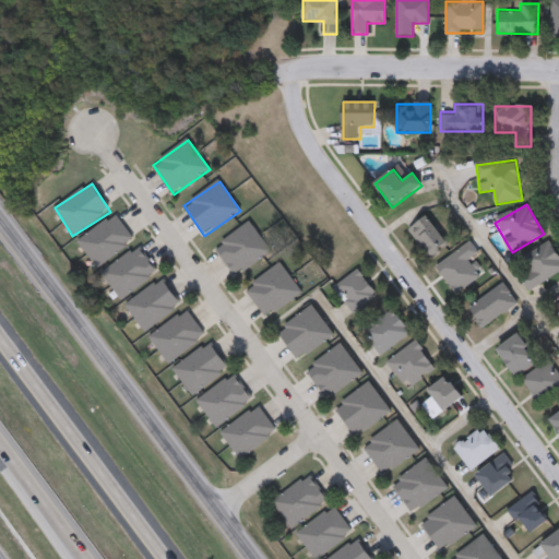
[(78,241),(116,214),(135,241),(97,269),(78,241)]
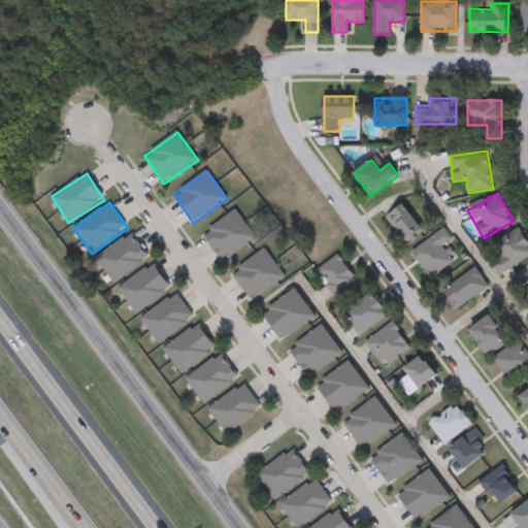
[(386,218),(402,204),(424,231),(407,244),(386,218)]
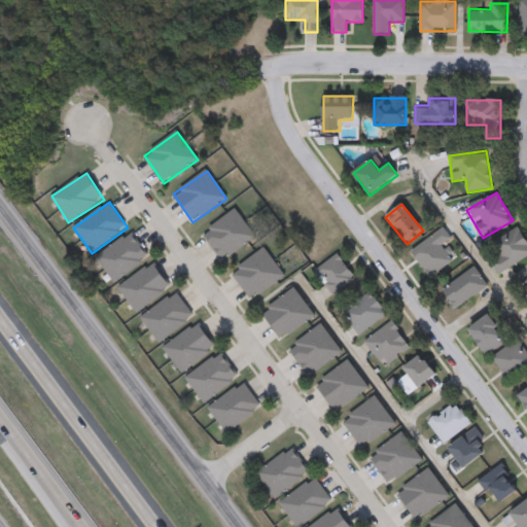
[(202,234),(235,209),(255,237),(222,261),(202,234)]
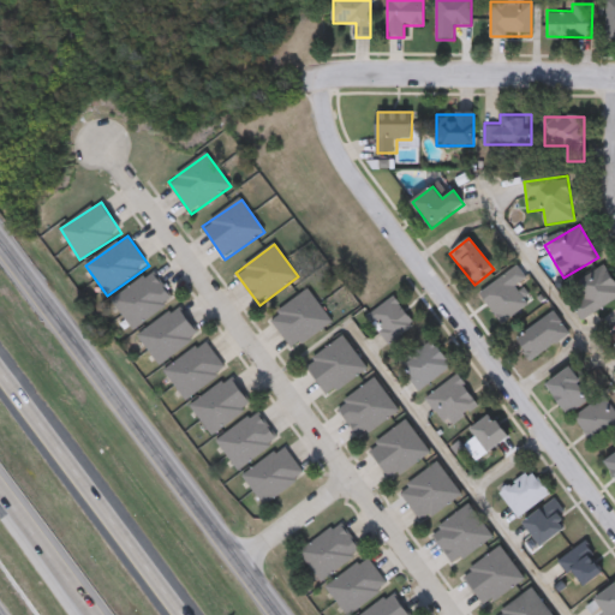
[(614,304),(593,316),(577,285),(614,262),(614,304)]
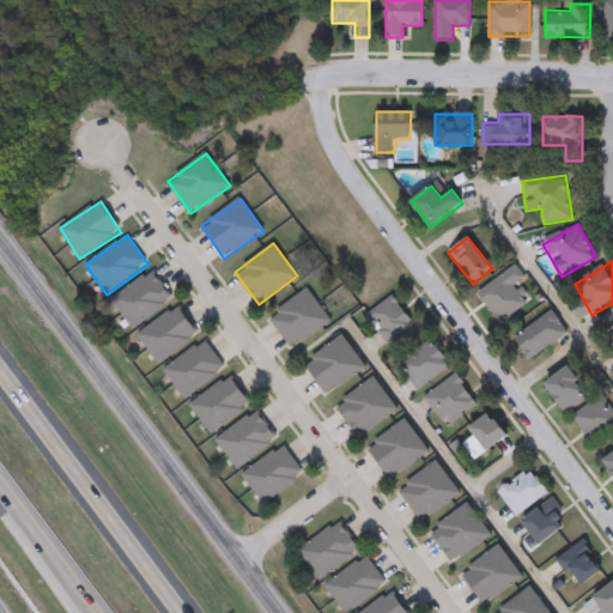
[(479,292),(515,265),(525,278),(514,286),(527,303),(501,323),(479,292)]
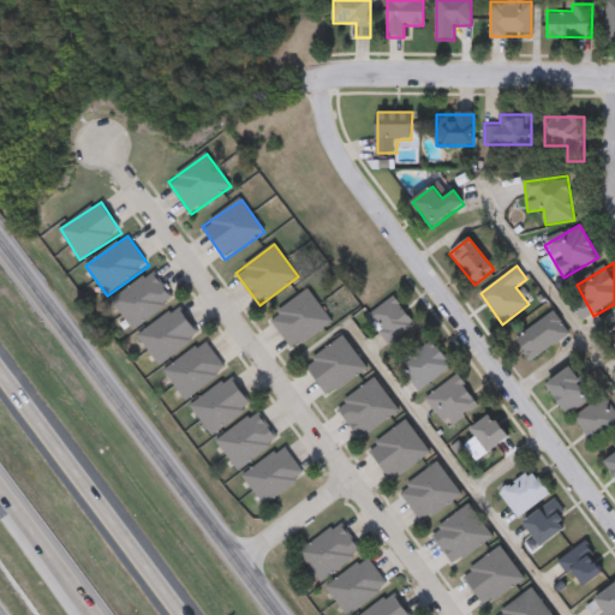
[(174,302),(132,330),(112,300),(153,272),(174,302)]
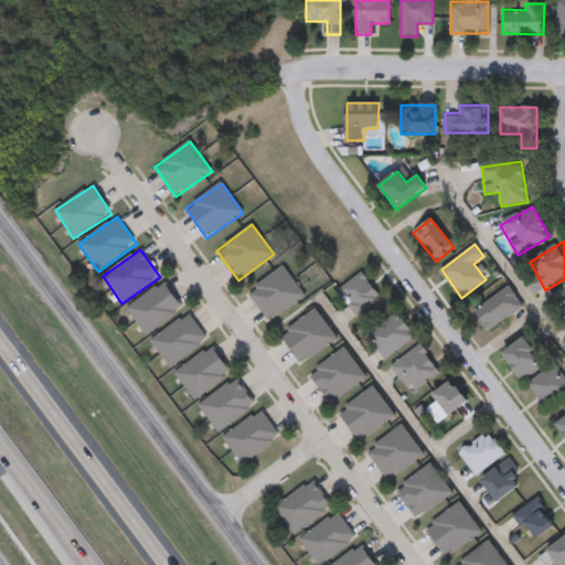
[(247,291),(285,266),(305,297),(268,321),(247,291)]
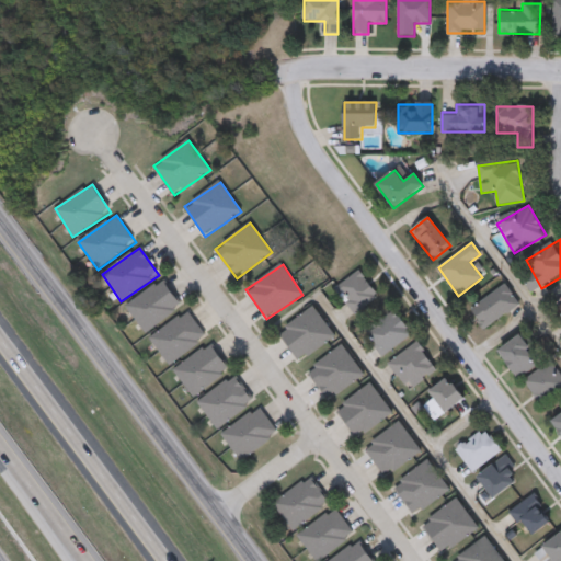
[(355,315),(335,289),(358,271),(379,296),(355,315)]
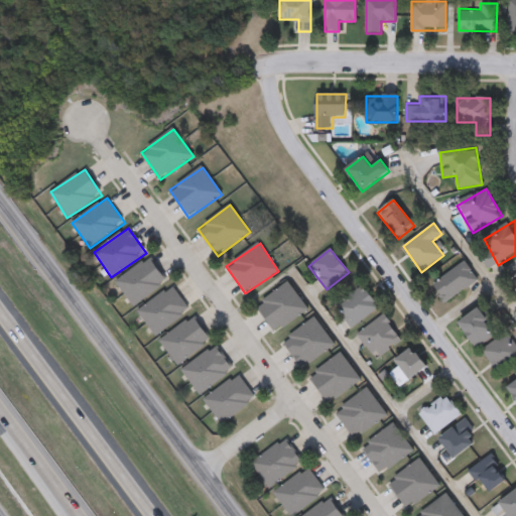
[(167,282),(134,306),(116,281),(149,257),(167,282)]
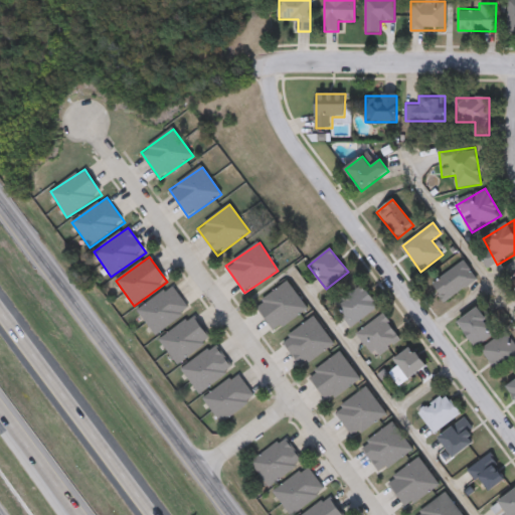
[(432,286),(464,262),(477,280),(445,304),(432,286)]
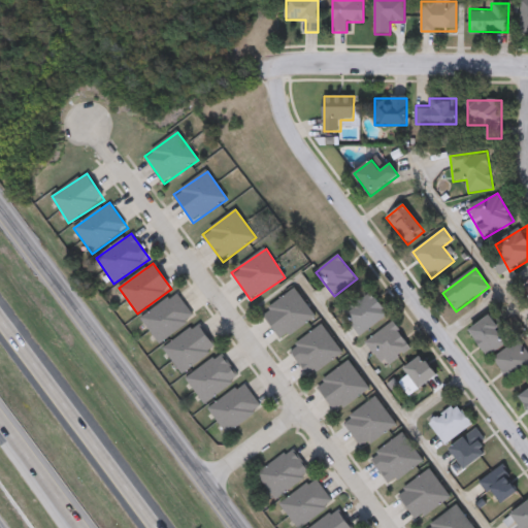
[(315,319),(281,340),(262,310),(296,289),(315,319)]
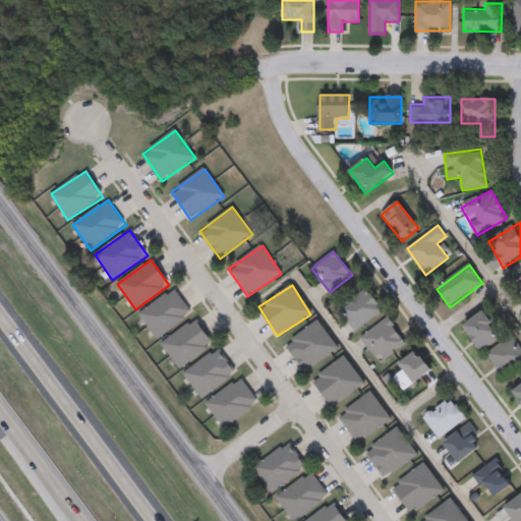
[(192,313),(159,340),(139,315),(173,288),(192,313)]
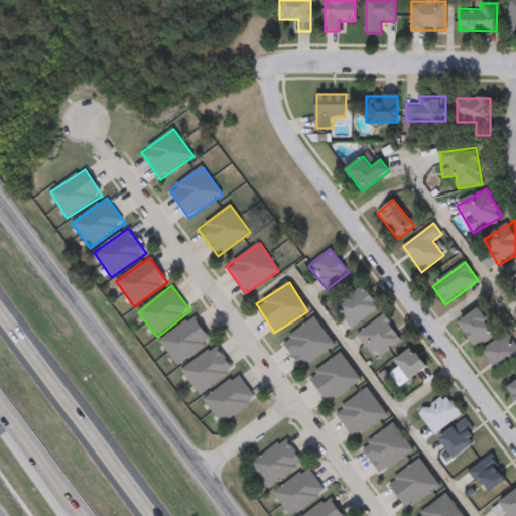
[(379,307),(354,328),(337,307),(362,286),(379,307)]
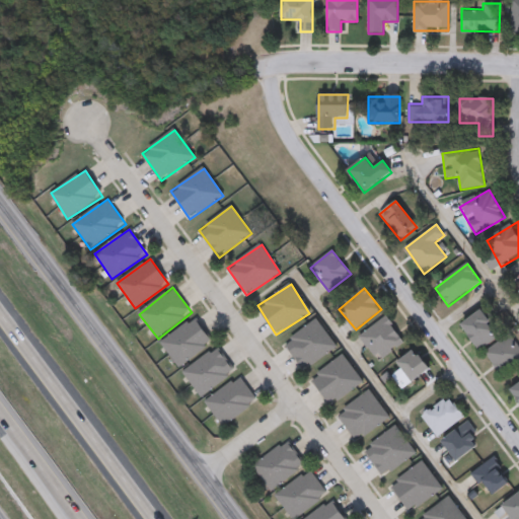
[(480,351),(461,324),(480,310),(500,337),(480,351)]
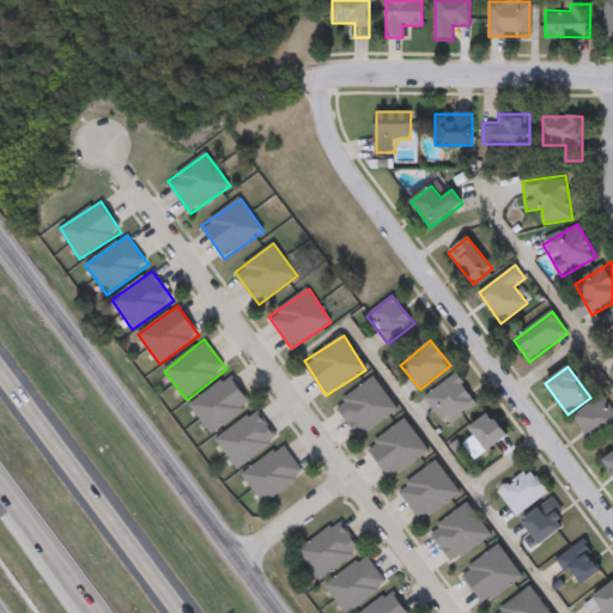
[(478,406),(445,428),(425,396),(457,375),(478,406)]
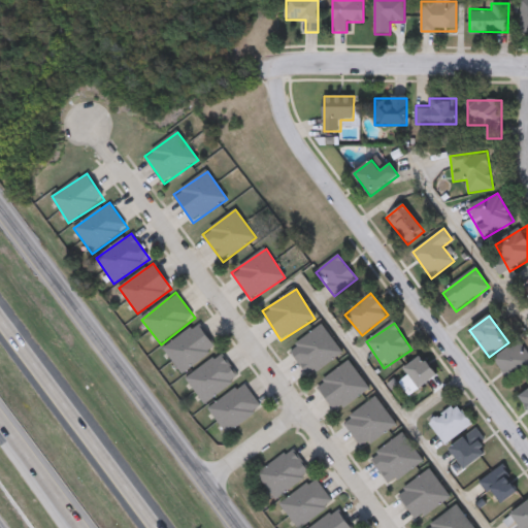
[(180,373),(164,347),(200,325),(216,353),(180,373)]
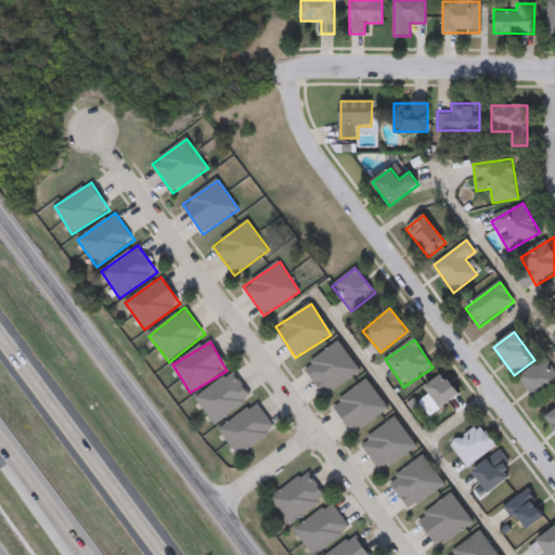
[(360,372),(325,397),(304,366),(339,341),(360,372)]
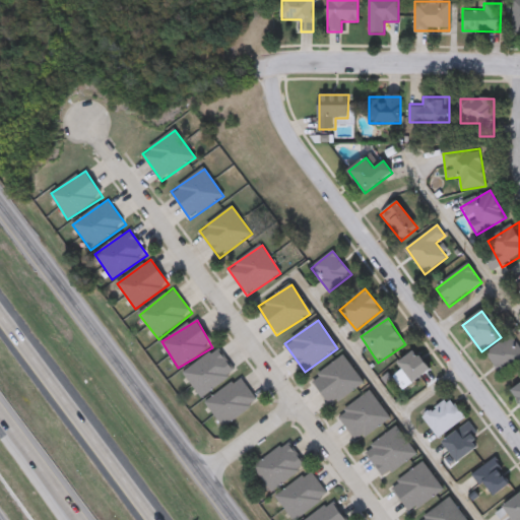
[(519,367),(503,379),(485,353),(513,335),(519,344),(519,367)]
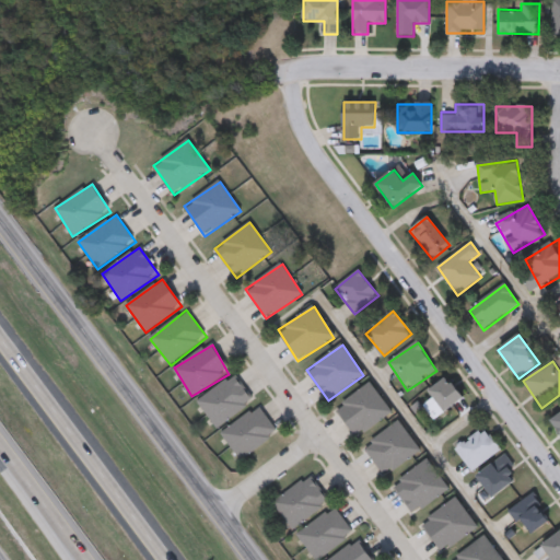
[(254,403),(218,429),(197,403),(234,375),(254,403)]
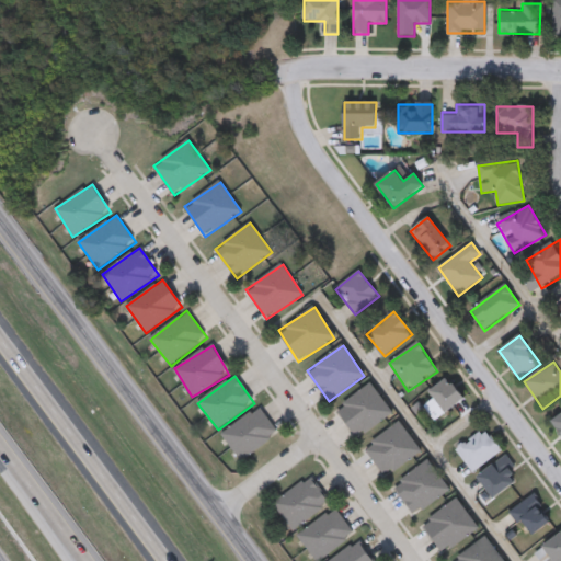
[(430,393),(448,378),(465,398),(436,422),(427,411),(438,402),(430,393)]
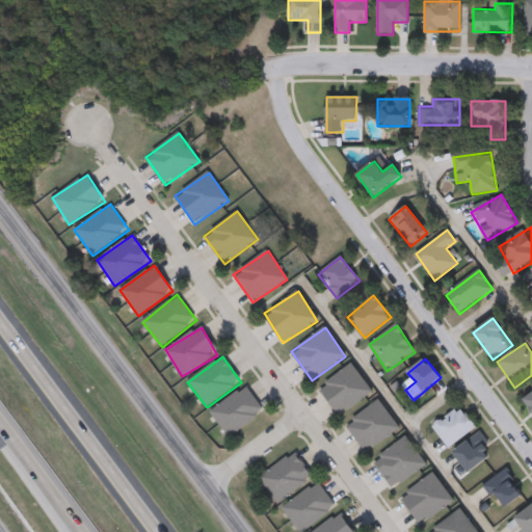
[(372,393),(338,417),(318,388),(352,364),(372,393)]
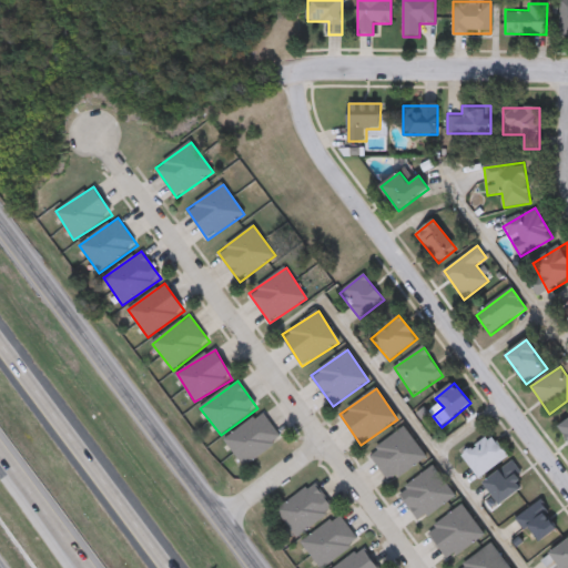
[(243,467),(224,439),(263,414),(282,442),(243,467)]
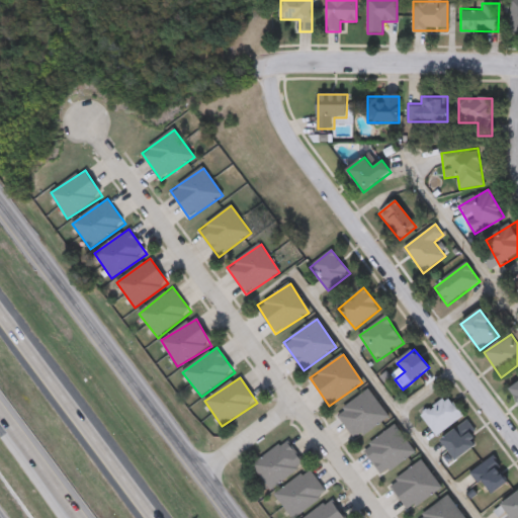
[(389,419),(354,441),(336,413),(370,391),(389,419)]
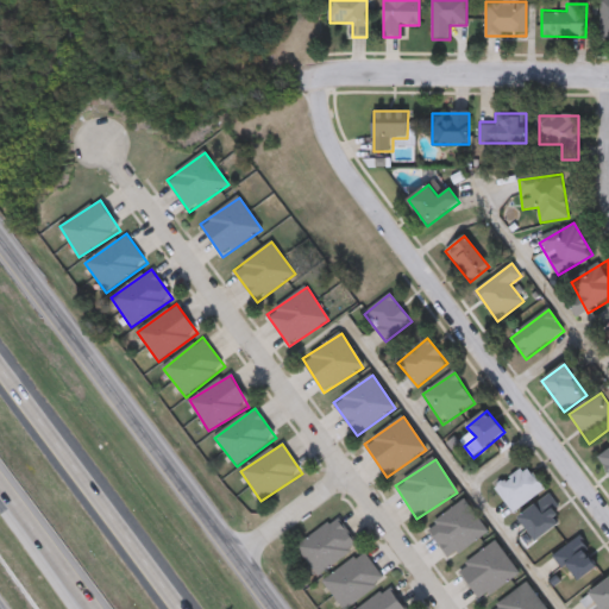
[(512,513),(495,487),(528,466),(545,491),(512,513)]
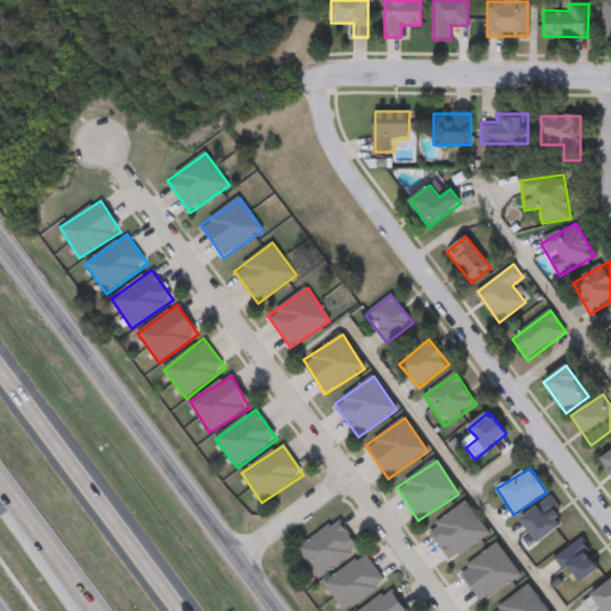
[(520,519),(550,498),(568,522),(538,543),(520,519)]
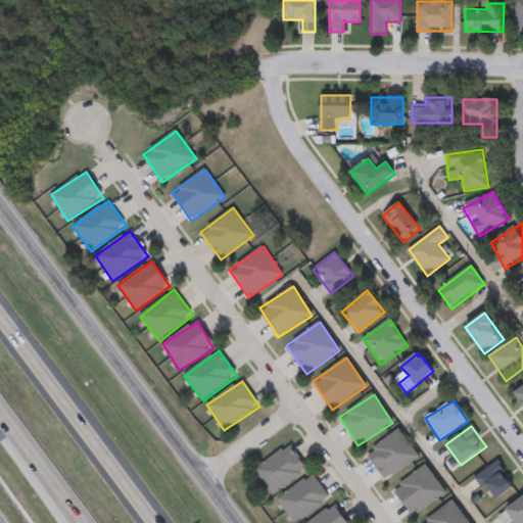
[(419,458),(386,481),(366,454),(399,430),(419,458)]
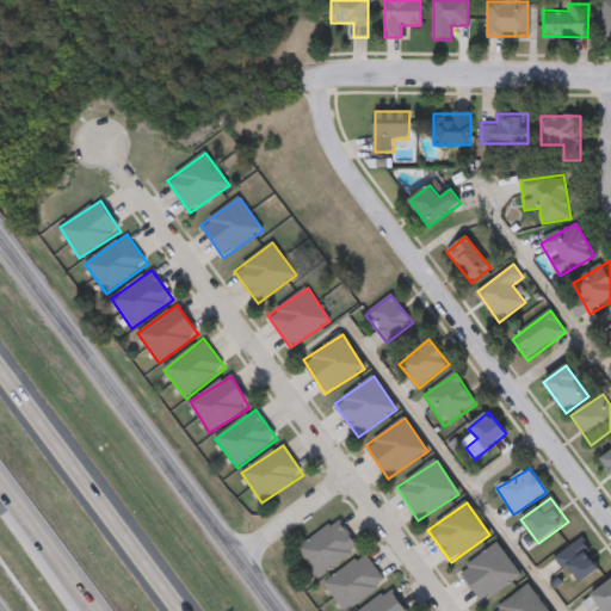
[(320,579),(298,549),(338,520),(359,550),(320,579)]
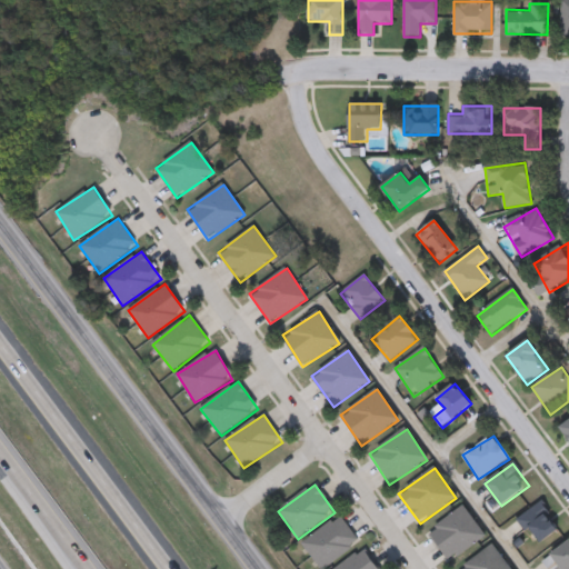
[(520,518),(541,503),(560,530),(539,546),(520,518)]
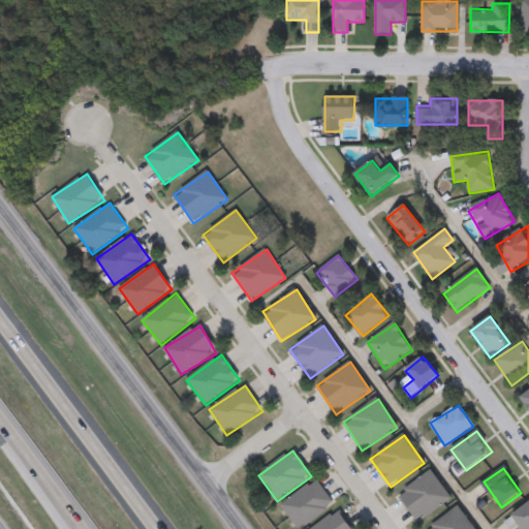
[(452,497),(419,523),(398,497),(429,470),(452,497)]
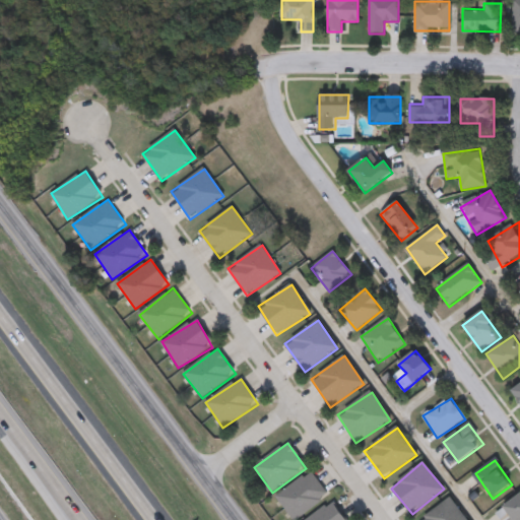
[(329,497),(297,519),(293,519),(276,497),(310,471),(329,497)]
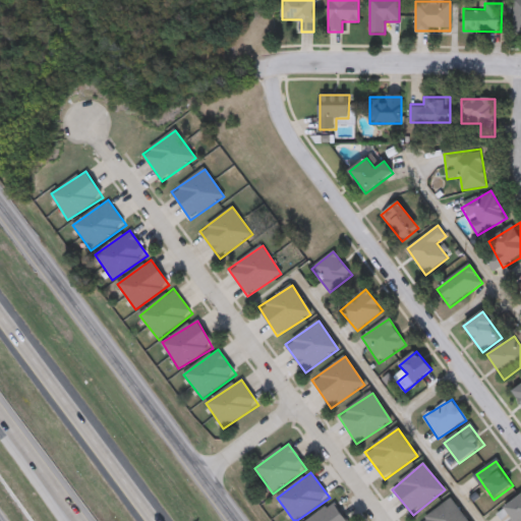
[(520,520),(502,520),(498,514),(520,497),(520,520)]
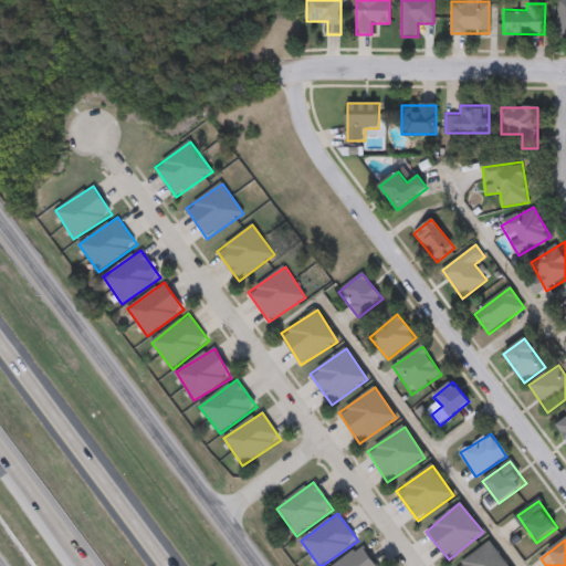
[(457,565),(490,542),(506,565),(457,565)]
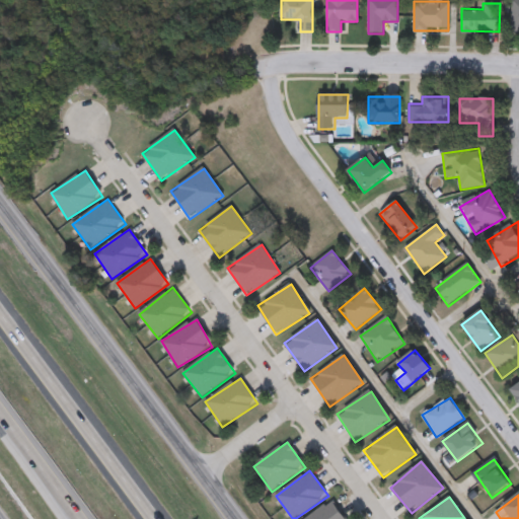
[(305,518),(331,501),(344,518),(305,518)]
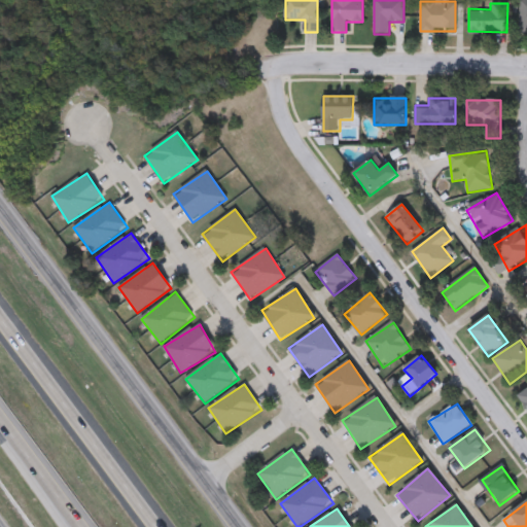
All buildings are outlined.
